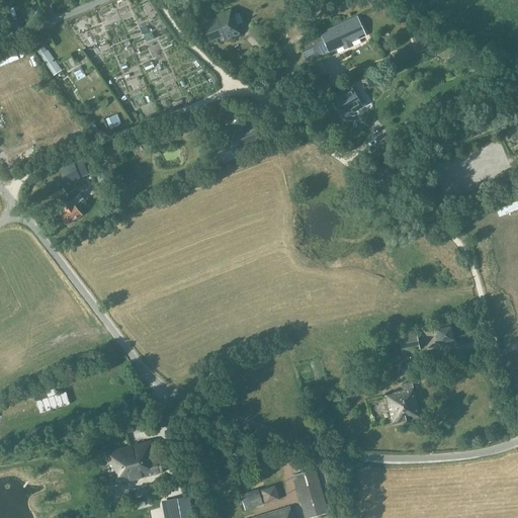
[(203,25),(206,33),(210,42),(225,36),(227,39),(240,35),(237,26),(238,26),(238,24),(243,22),(239,13),(234,15),(232,9),(217,15),(219,20),(203,25)]
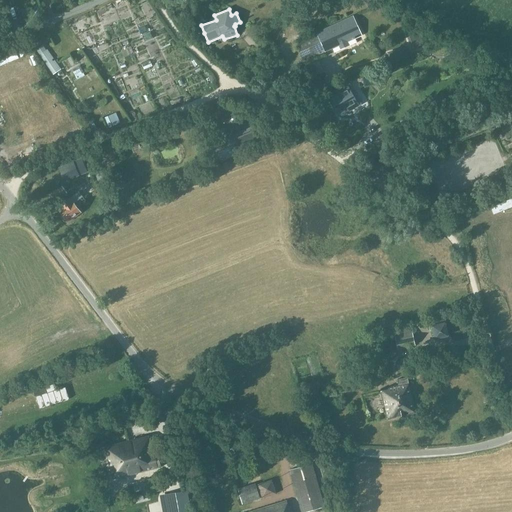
[(353,17),(316,33),(325,52),(339,46),(341,50),(350,46),(348,42),(361,35),(357,26),(353,17)]
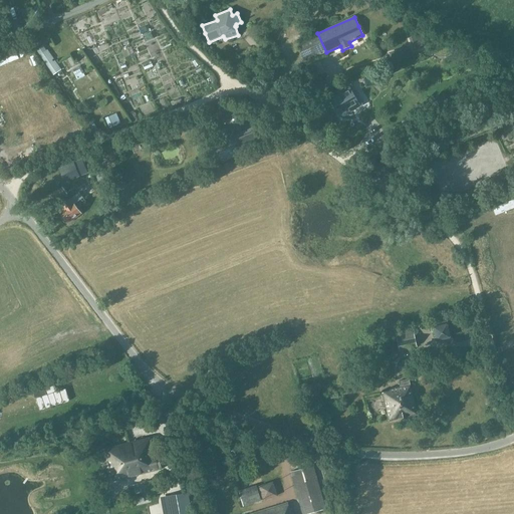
[(408,35),(414,51),(424,48),(418,32),(408,35)]
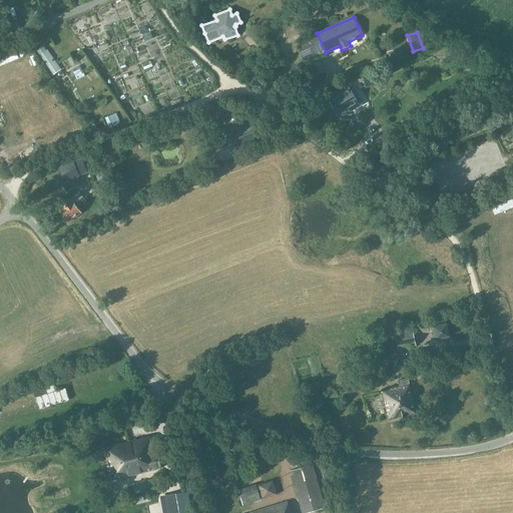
[(317,33),(296,43),(300,53),(304,61),(304,62),(307,61),(326,52),(317,33)]
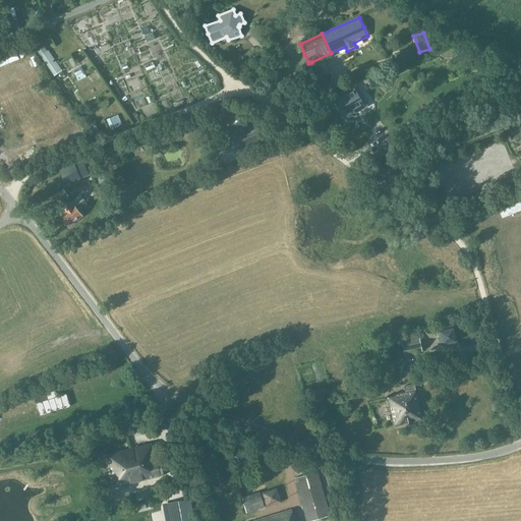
[(459,53),(449,41),(436,52),(442,56),(447,57),(453,56),(459,53)]
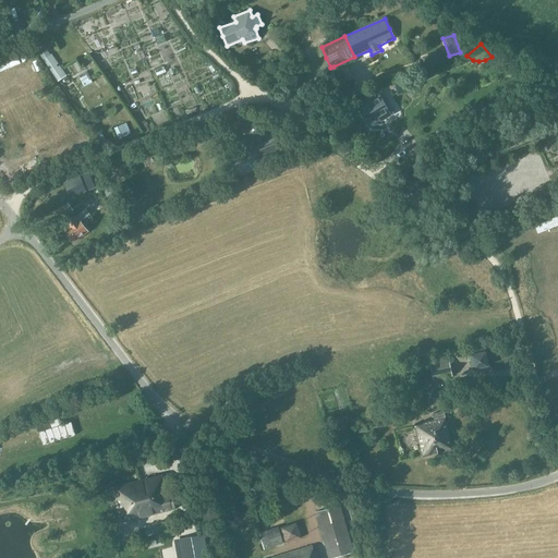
[(48,50),(40,56),(44,60),(50,70),(57,65),(58,64),(52,55),(51,56),(48,50)]
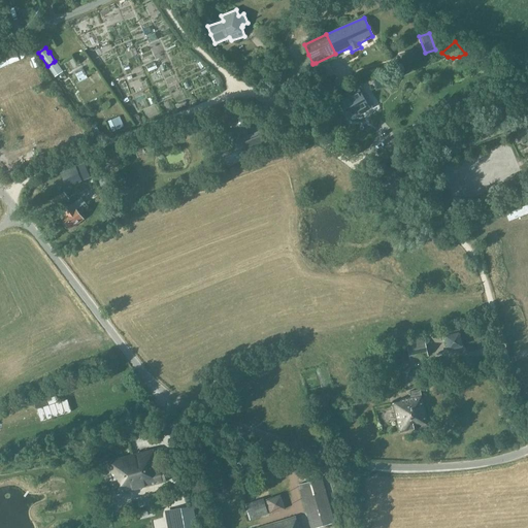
[(419,50),(401,56),(404,65),(414,62),(415,65),(422,62),(421,59),(422,59),(419,50)]
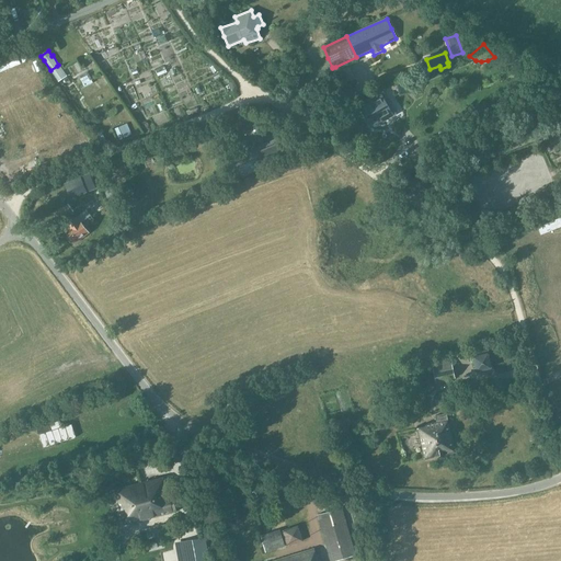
[(57,66),(50,70),(58,82),(67,77),(59,67),(58,68),(57,66)]
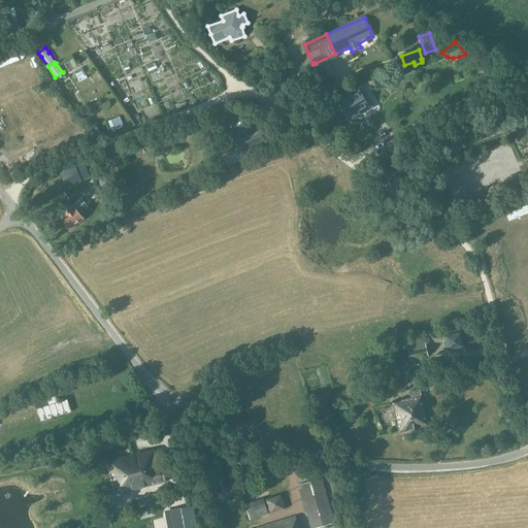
[(494,73),(497,87),(509,85),(506,70),(494,73)]
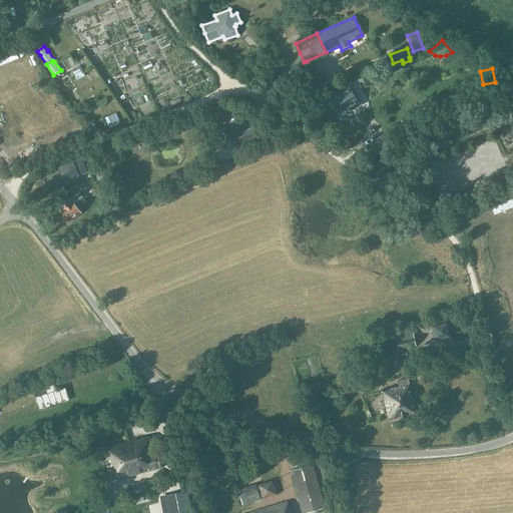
[(342,93),(332,99),(340,113),(342,118),(347,116),(352,117),(358,107),(362,105),(350,84),(343,88),(345,92),(342,93)]
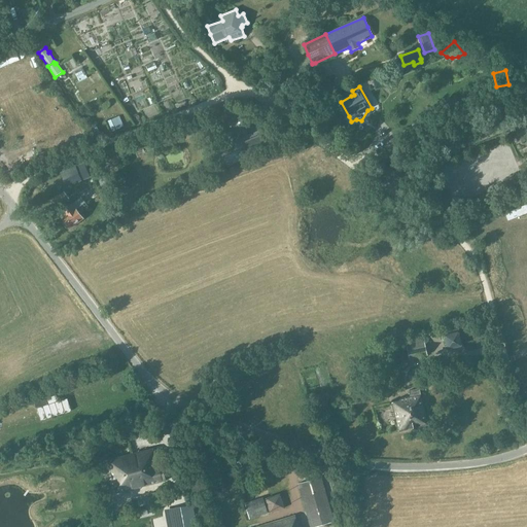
[(119,128),(115,118),(107,121),(111,132),(119,128)]
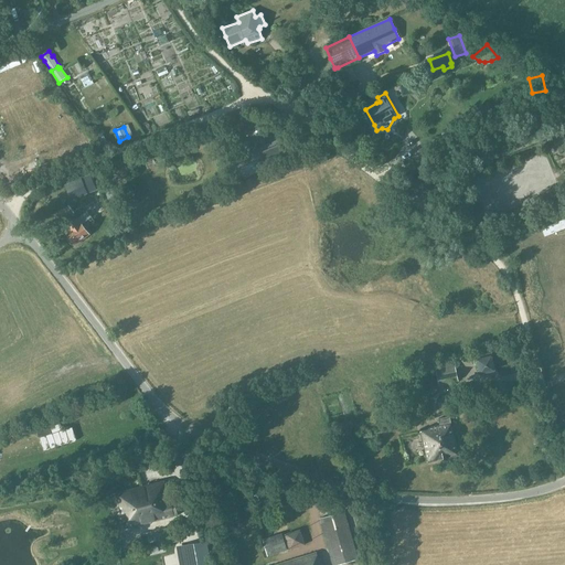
[(445,149),(439,140),(429,148),(435,156),(445,149)]
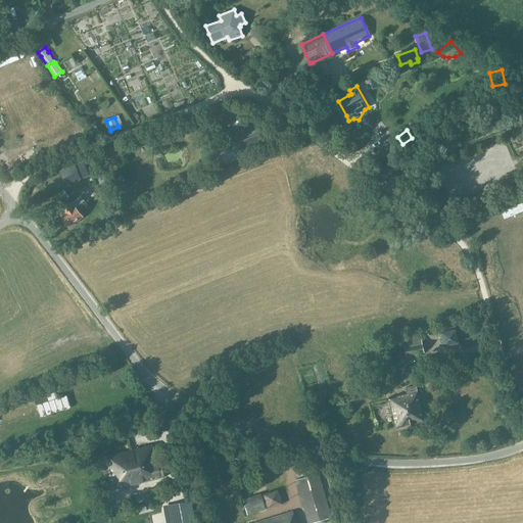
[(265,147),(262,139),(257,131),(218,148),(226,165),(265,147)]
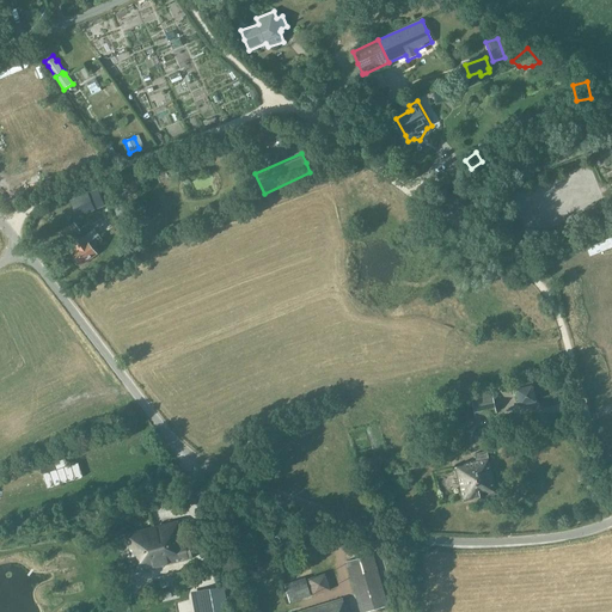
[(104,206),(98,191),(91,194),(97,208),(104,206)]
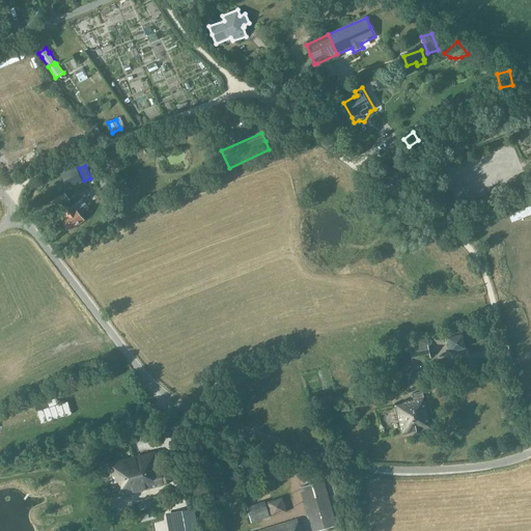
[(77,169),(62,175),(67,188),(82,182),(77,169)]
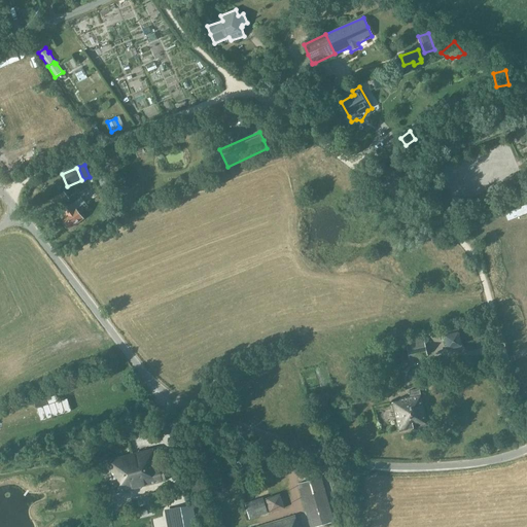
[(105,172),(96,175),(98,181),(102,191),(104,196),(113,191),(105,172)]
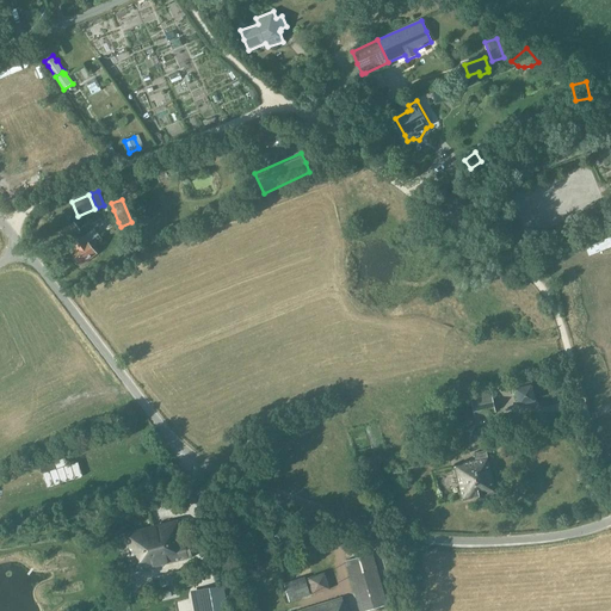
[(80,232),(84,238),(71,247),(74,251),(72,253),(82,266),(97,254),(92,247),(104,239),(102,236),(113,228),(104,215),(92,224),(91,223),(80,232)]
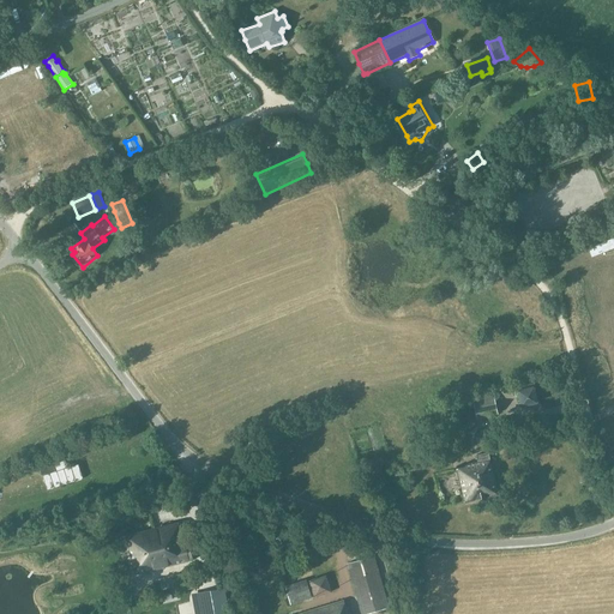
[(516,390),(521,408),(537,403),(533,386),(516,390)]
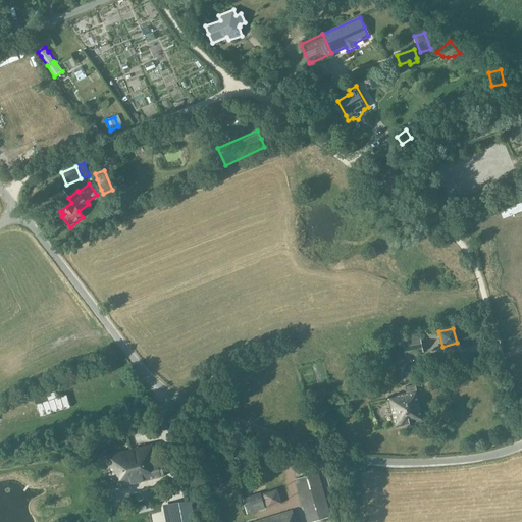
[(420,343),(403,348),(405,356),(422,352),(420,343)]
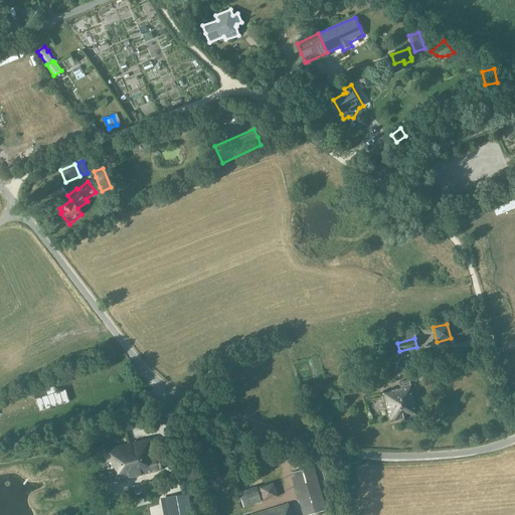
[(447,363),(448,371),(464,367),(462,360),(447,363)]
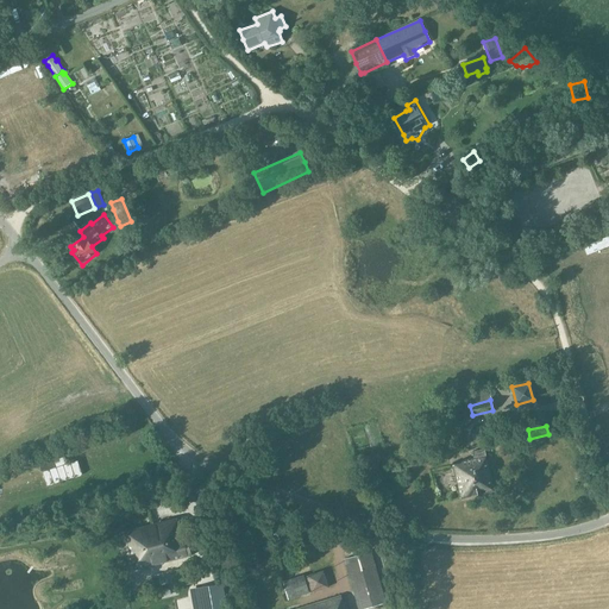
[(475,459),(462,462),(462,464),(454,466),(462,498),(495,491),(484,450),(472,452),(475,459)]
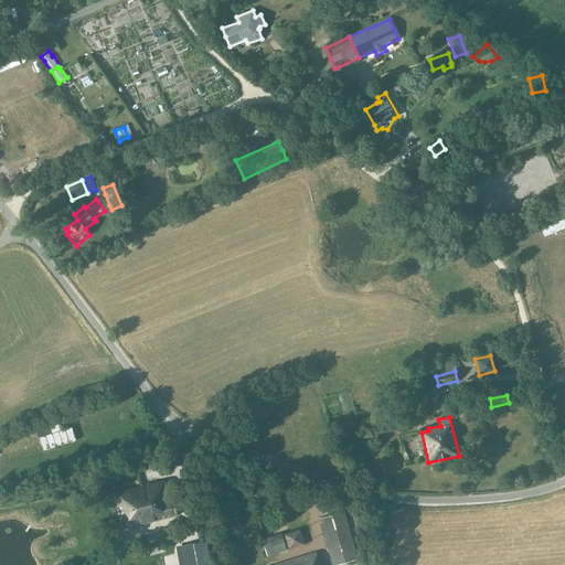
[(117,494),(126,529),(179,516),(174,500),(170,501),(168,492),(167,492),(164,482),(117,494)]
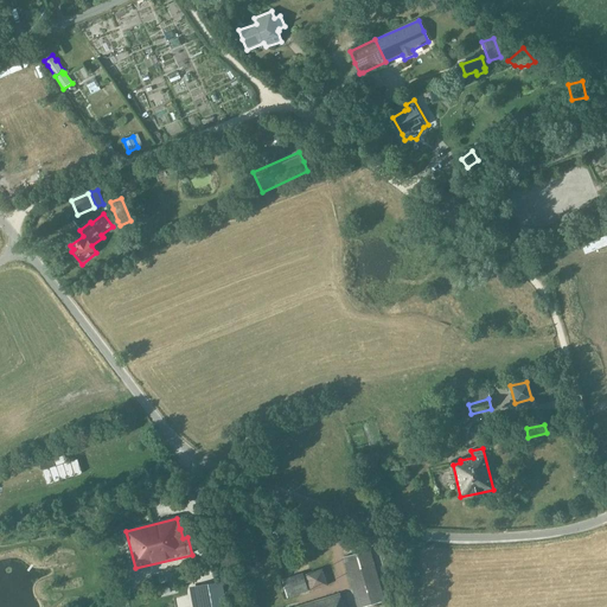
[(236,538),(232,522),(225,523),(229,540),(236,538)]
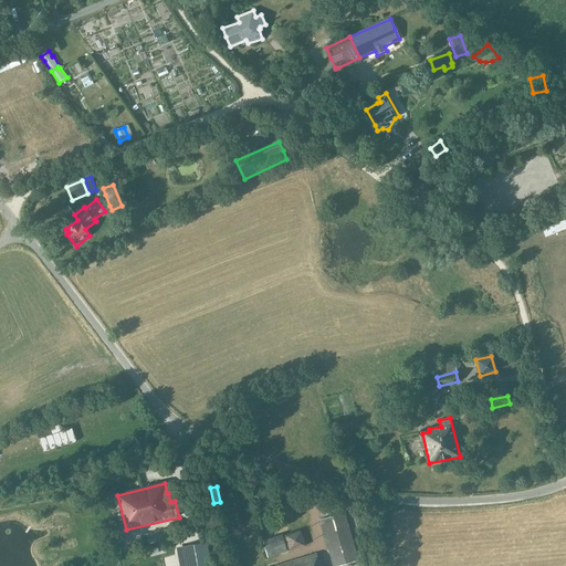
[(322,521),(334,565),(341,565),(357,562),(344,514),(322,521)]
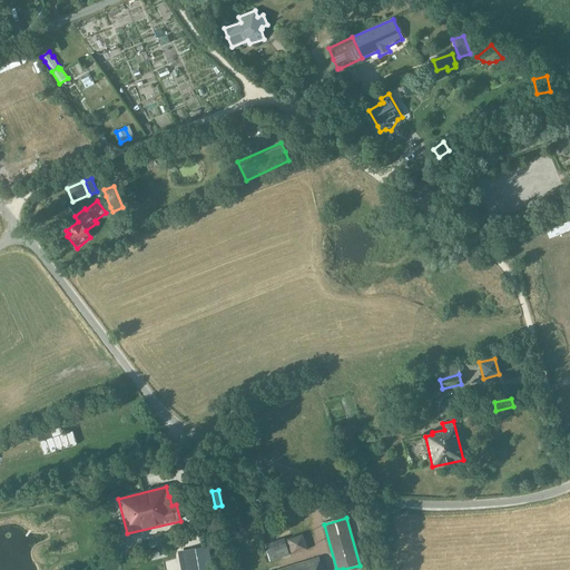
[(287,540),(292,554),(307,550),(303,534),(287,540)]
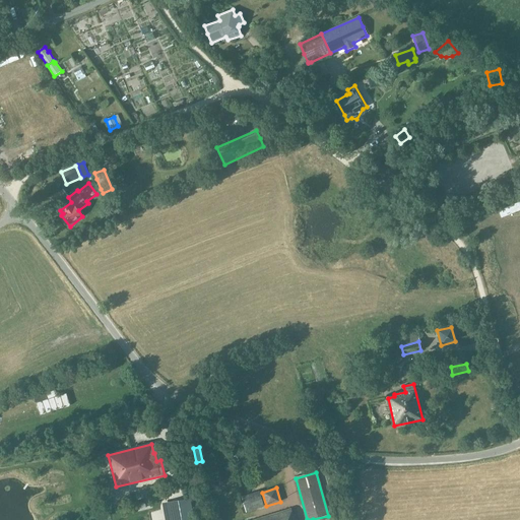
[(243,497),(244,504),(247,513),(264,507),(260,492),(243,497)]
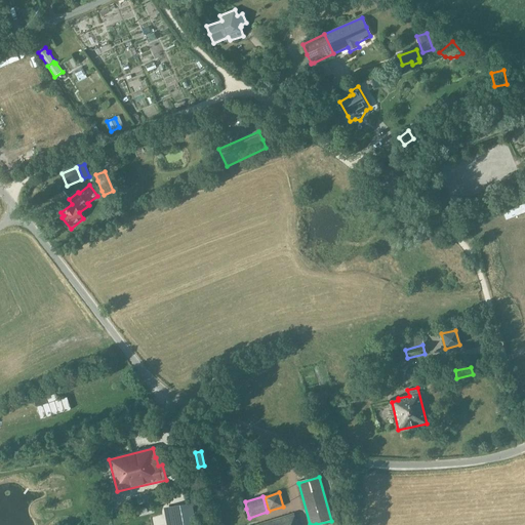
[(173,524),(196,524),(192,507),(171,510),(173,524)]
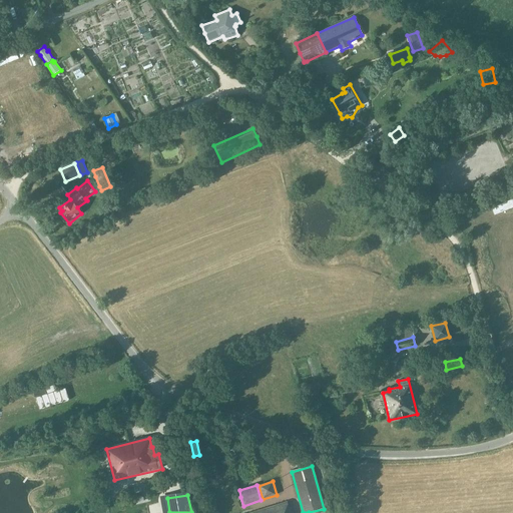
[(197,504),(199,512),(217,512),(213,500),(197,504)]
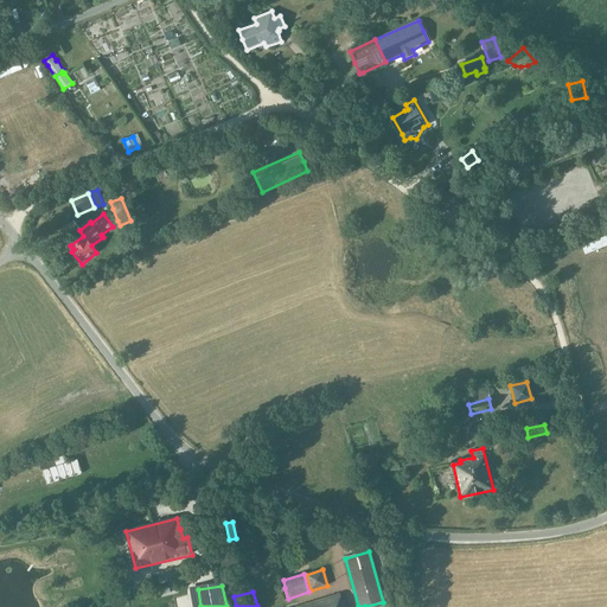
[(298,606),(346,606),(345,601),(343,602),(340,595),(298,606)]
